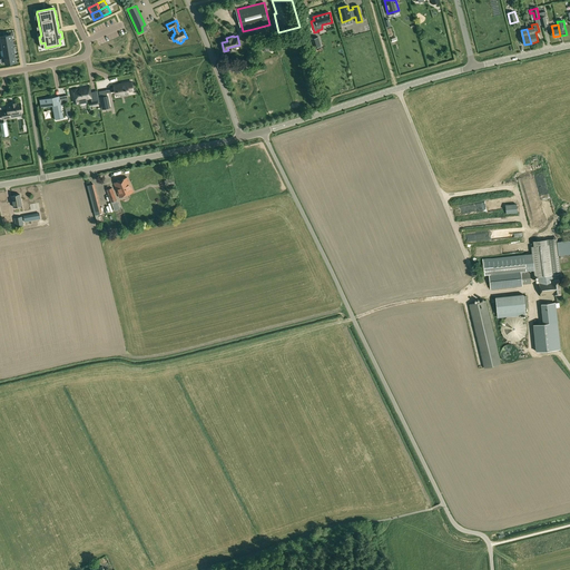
[(318,37),(311,39),(313,48),(321,46),(318,37)]
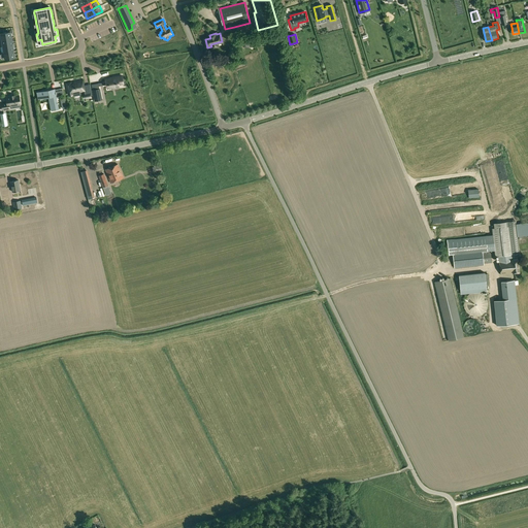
[(252,36),(243,38),(246,46),(254,44),(252,36)]
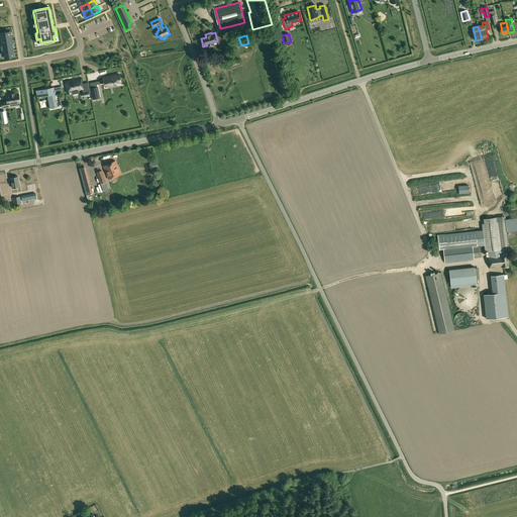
[(13,49),(1,52),(2,58),(14,56),(13,49)]
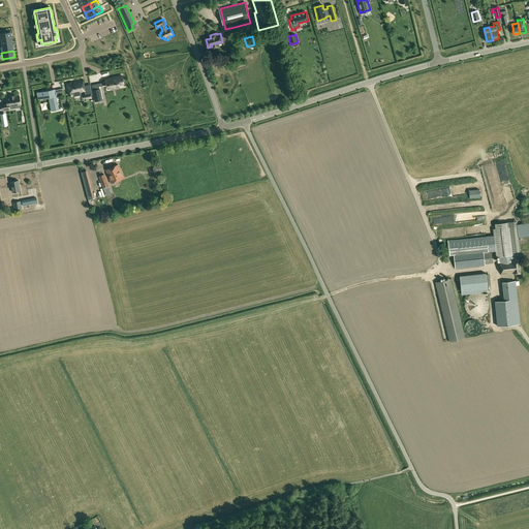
[(113,79),(105,80),(106,86),(112,85),(113,88),(120,87),(119,85),(124,84),(122,75),(113,78),(113,79)]
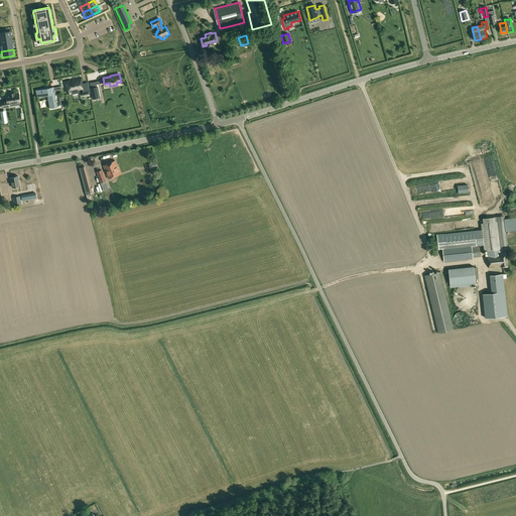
[(70,81),(65,82),(67,93),(72,92),(72,90),(78,89),(78,90),(83,89),(82,81),(82,79),(74,80),(74,82),(70,83),(70,81)]
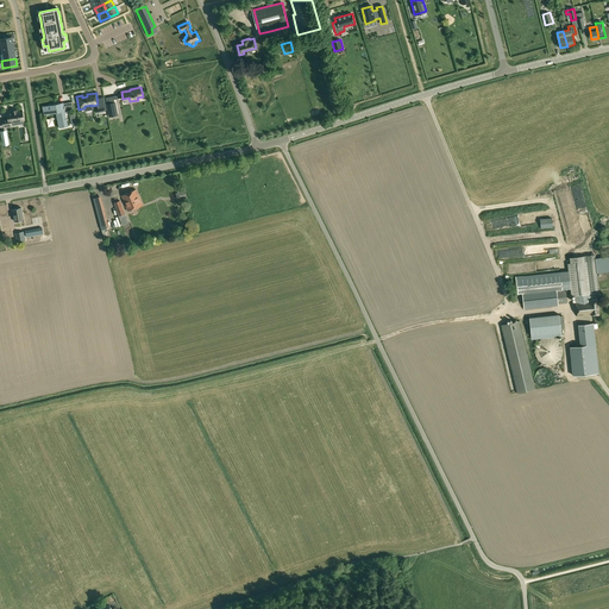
[(63,111),(69,110),(68,102),(54,105),(54,104),(42,106),(44,115),(57,112),(60,123),(67,121),(67,115),(64,115),(63,111)]
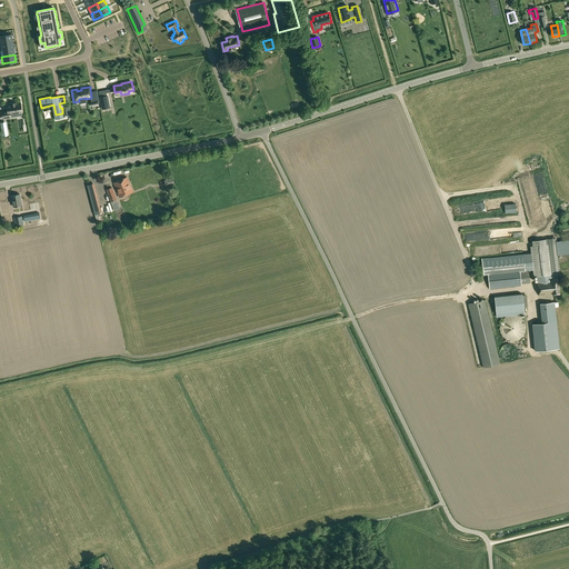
[(107,96),(100,98),(102,109),(109,107),(107,96)]
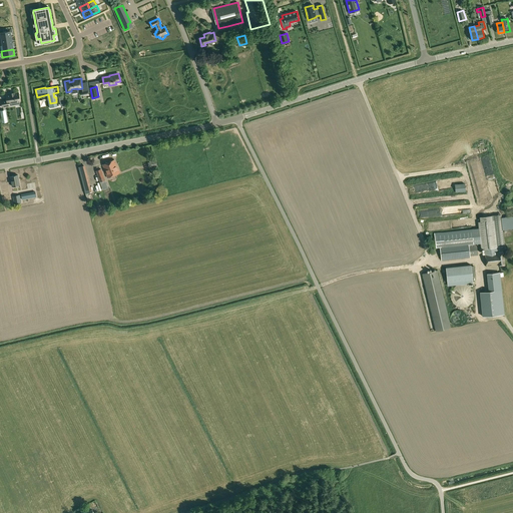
[(7,101),(2,102),(3,107),(10,105),(9,104),(15,103),(15,100),(18,100),(19,101),(20,101),(18,93),(6,95),(7,101)]
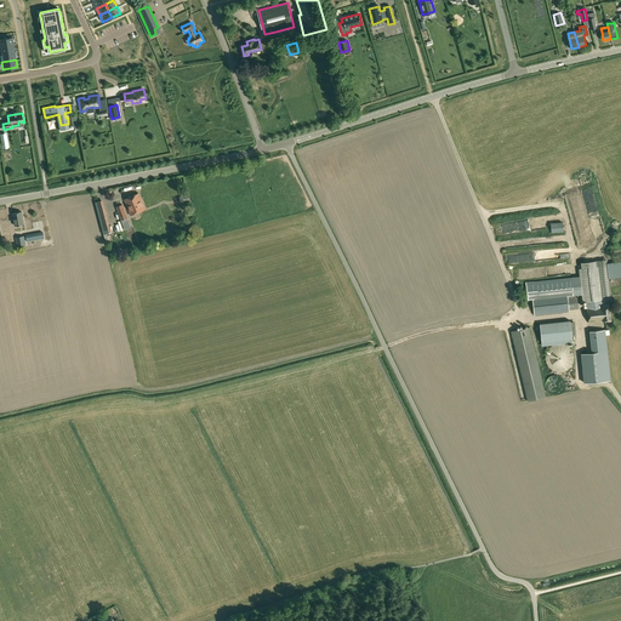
[(138,193),(124,199),(130,215),(146,209),(138,193)]
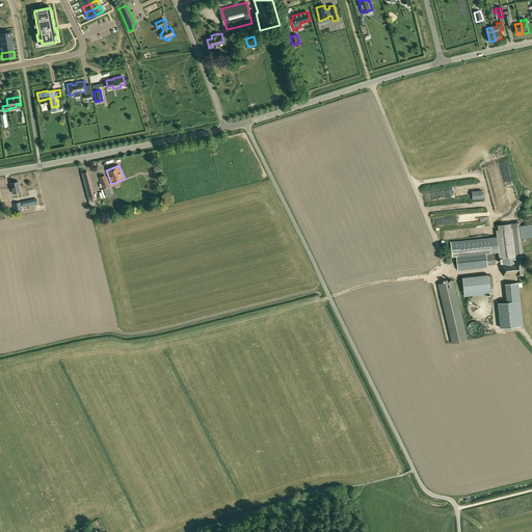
[(105,175),(100,177),(104,189),(109,187),(105,175)]
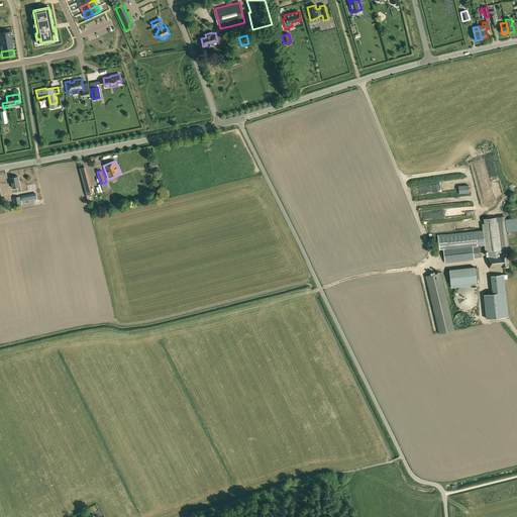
[(18,177),(10,178),(12,188),(20,186),(18,177)]
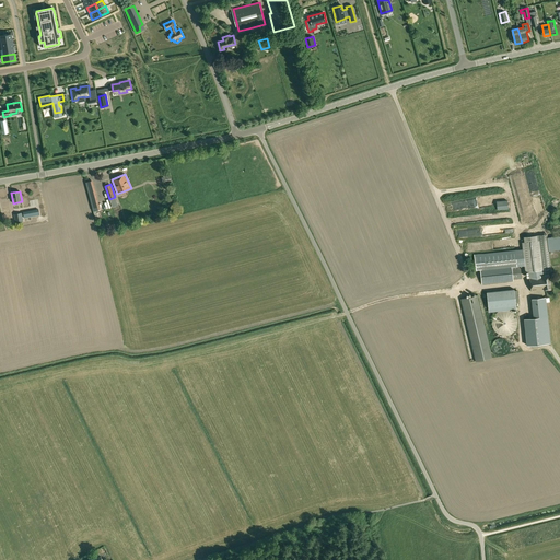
[(22,212),(15,213),(16,221),(16,222),(25,221),(25,219),(24,212),(22,212)]
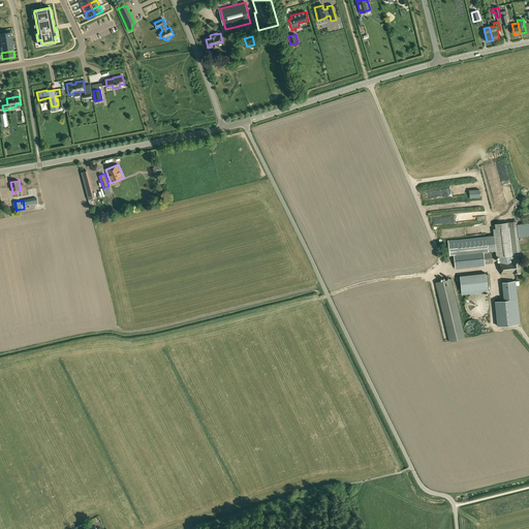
[(499,256),(501,275),(521,273),(519,259),(512,260),(512,259),(518,258),(518,254),(520,254),(517,221),(495,223),(496,225),(492,226),(496,257),(499,256)]
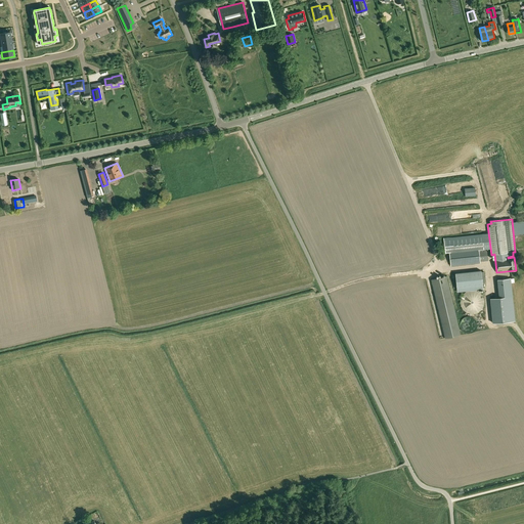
[(443,237),(445,253),(449,253),(450,266),(480,263),(480,261),(488,261),(487,251),(484,249),(482,233),(443,237)]
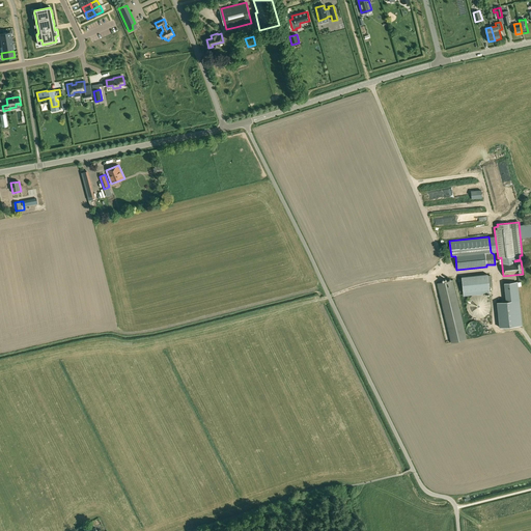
[(487,273),(460,276),(463,295),(490,291),(488,286),(492,286),(491,274),(487,275),(487,273)]
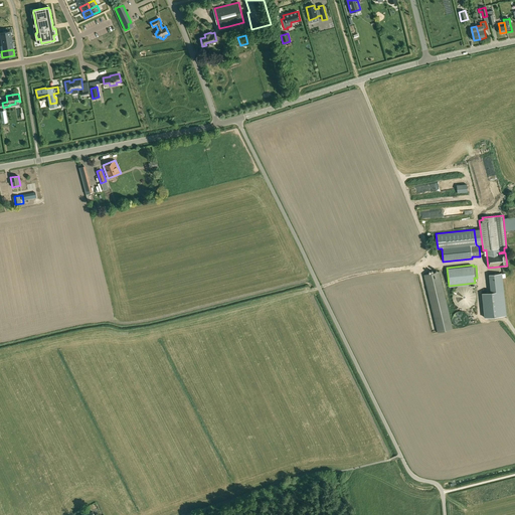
[(423,275),(438,333),(453,329),(439,272),(423,275)]
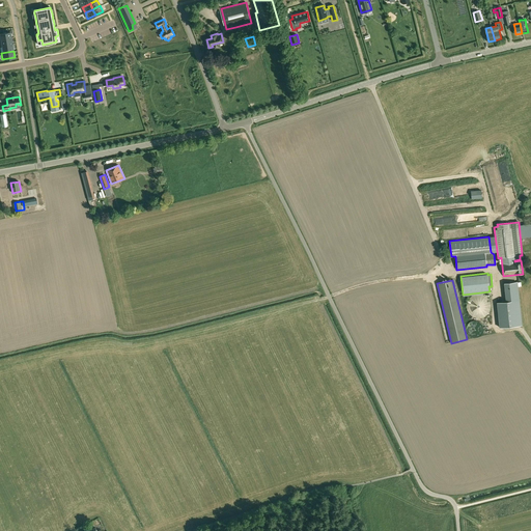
[(500,328),(522,325),(518,282),(504,283),(506,302),(497,303),(500,328)]
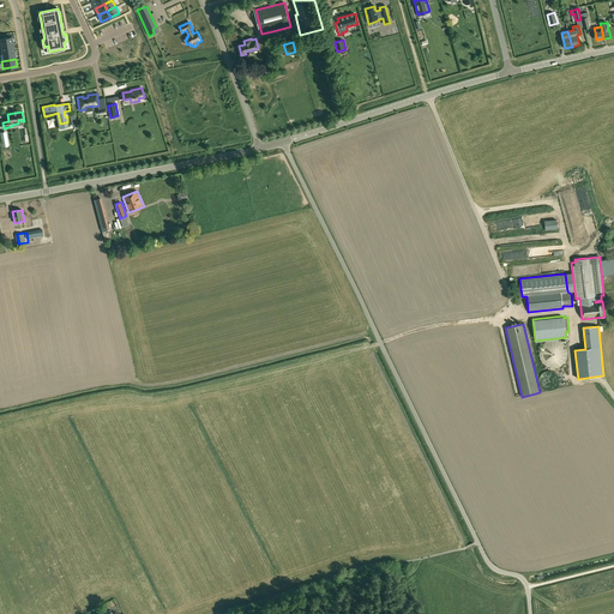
[(540,354),(541,359),(542,363),(547,366),(551,368),(555,368),(560,366),(565,362),(567,359),(567,353),(566,348),(565,345),(561,342),(557,341),(552,339),(547,342),(542,344),(540,349),(540,354)]
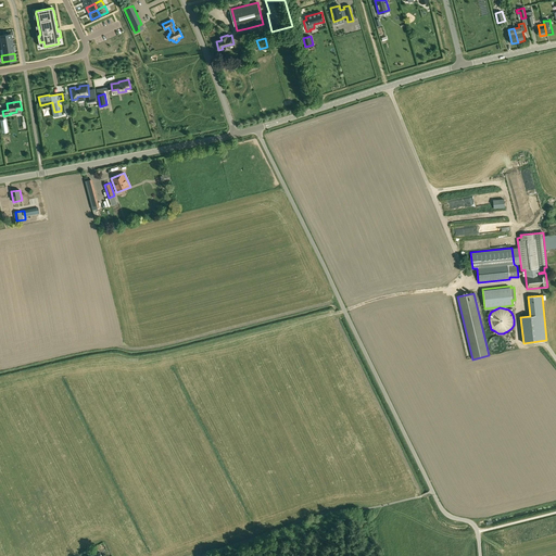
[(488,343),(488,344),(488,346),(489,348),(490,350),(491,352),(493,353),(494,353),(496,354),(498,353),(501,353),(502,352),(503,351),(504,350),(505,348),(506,345),(506,343),(505,341),(504,340),(503,338),(502,337),(501,337),(498,336),(496,336),(494,336),(493,337),(491,338),(490,339),(489,341),(488,343)]
